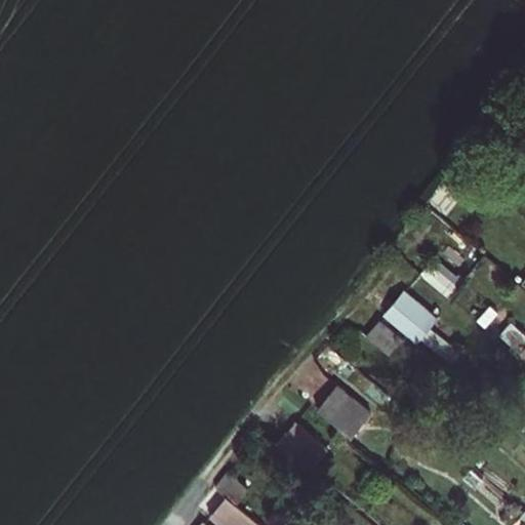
[(430,263),(419,274),(448,297),(458,286),(430,263)]
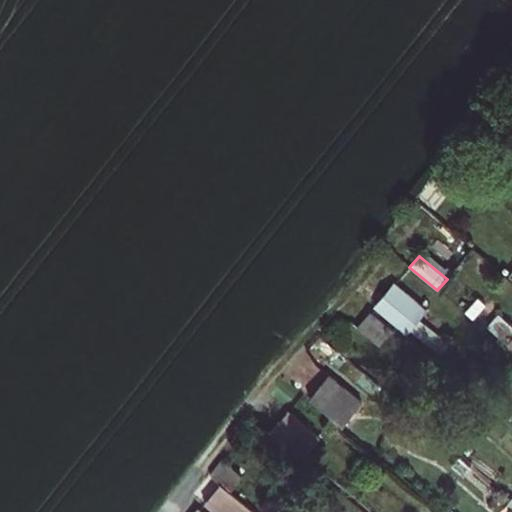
[(394,281),(372,308),(404,334),(425,307),(394,281)]
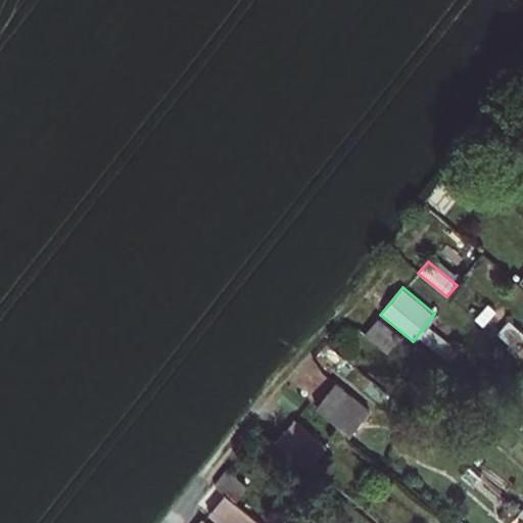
[(397,337),(376,321),(364,338),(385,354),(397,337)]
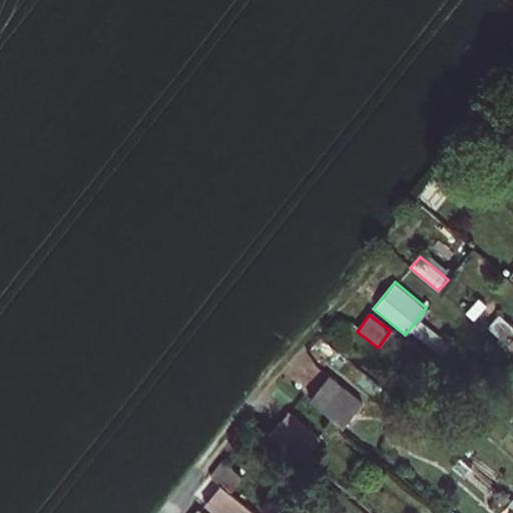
[(336,381),(317,404),(347,429),(364,406),(336,381)]
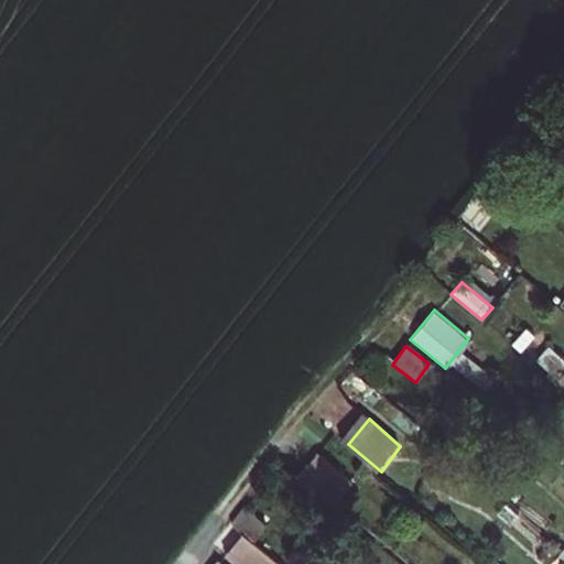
[(327,461),(306,486),(339,513),(359,488),(327,461)]
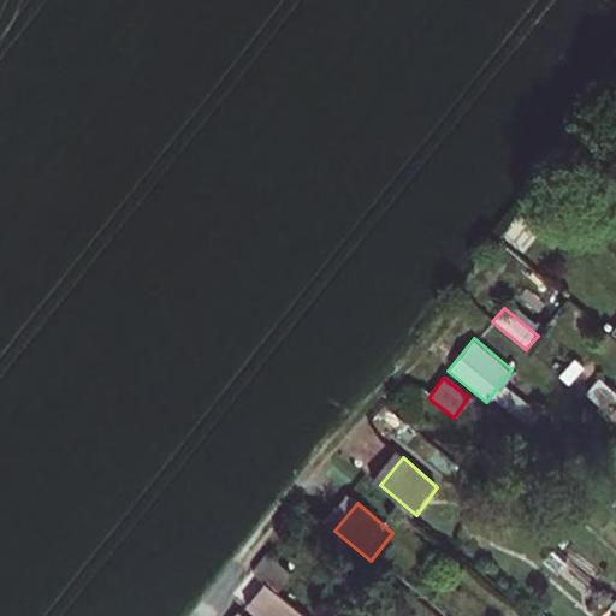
[(284,564),(270,582),(283,593),(296,604),(309,586),(284,564)]
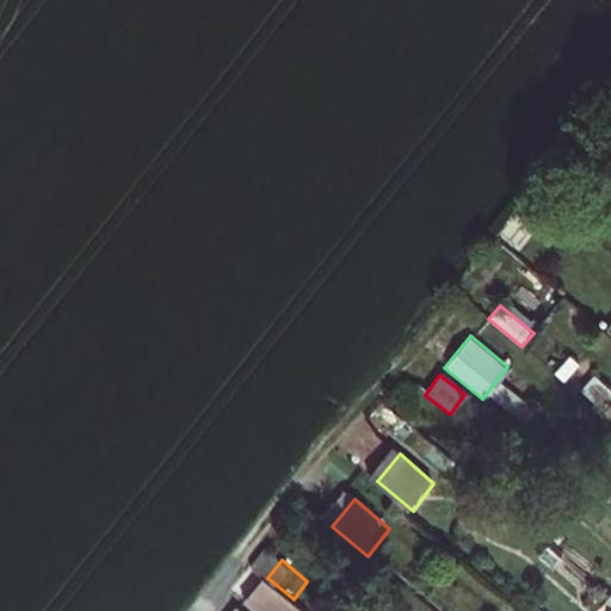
[(281,588),(261,610),(307,610),(294,599),(281,588)]
